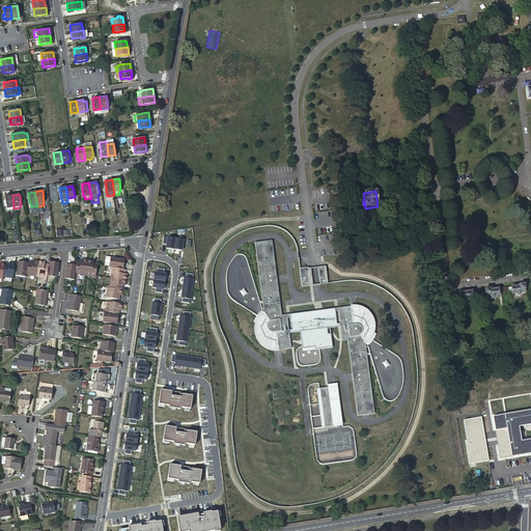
[(8,210),(14,208),(12,195),(5,196),(5,197),(5,199),(6,207),(8,207),(8,210)]
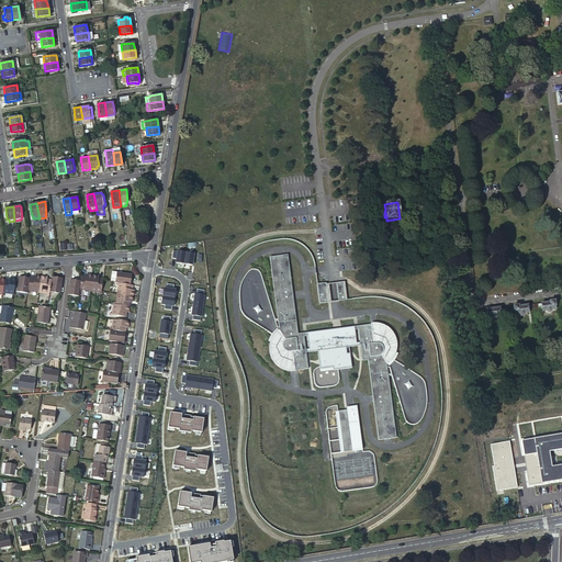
[(186,251),(173,250),(171,258),(177,259),(176,262),(184,263),(186,251)]
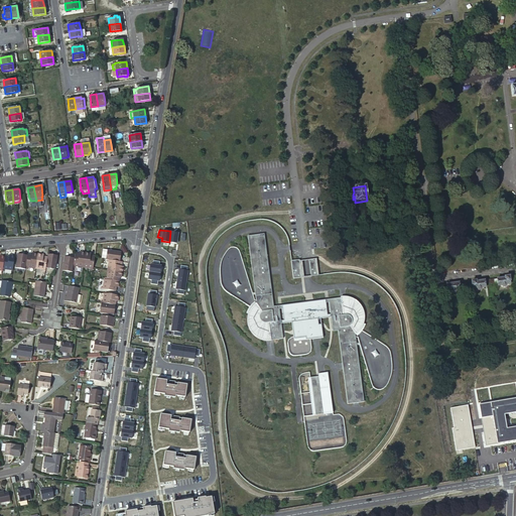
[(171,232),(170,231),(169,242),(176,243),(178,233),(175,232),(171,232)]
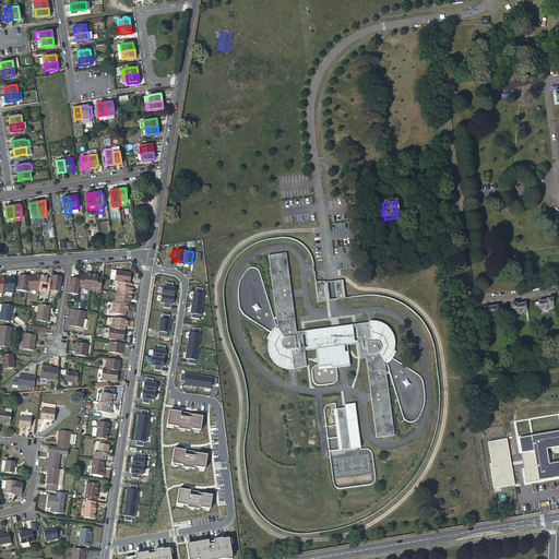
[(290,294),(286,256),(269,258),(276,325),(277,329),(274,334),(269,343),(269,351),(270,357),(273,361),(278,367),(285,369),(293,368),(306,367),(304,351),(317,348),(319,370),(344,367),(349,367),(347,345),(358,344),(360,359),(366,358),(376,437),(393,435),(384,366),(384,364),(388,360),(391,356),(393,352),(394,347),(395,344),(394,340),(392,334),(388,329),(380,322),(372,322),(369,322),(296,332),(290,294)]
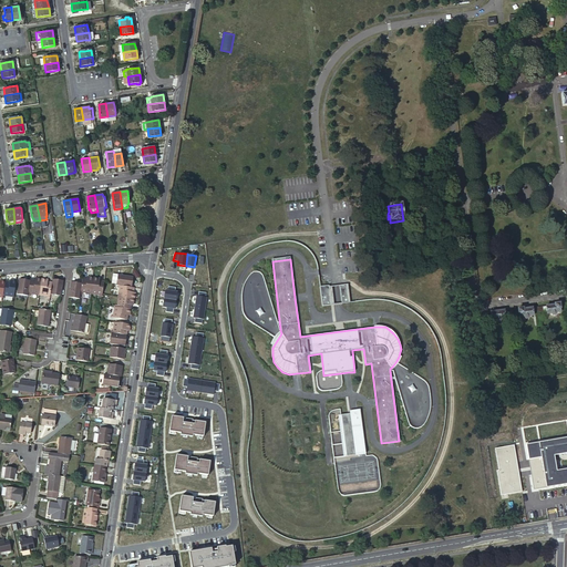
[(119,274),(116,285),(119,285),(130,287),(131,282),(130,282),(130,280),(133,281),(133,276),(119,274)]
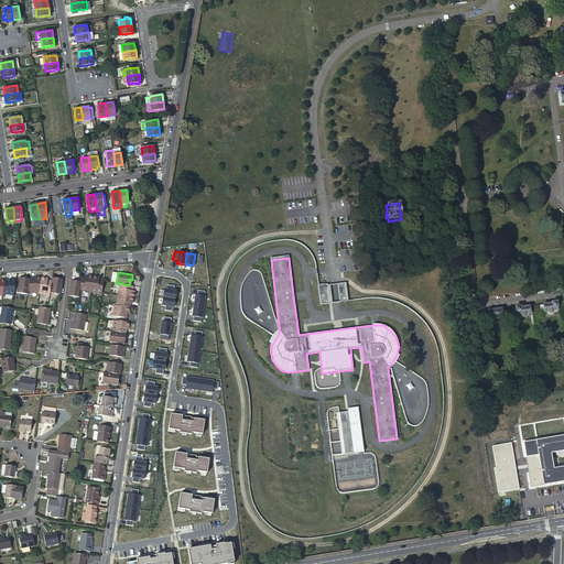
[(31,293),(31,290),(39,291),(41,277),(38,275),(36,279),(35,279),(35,278),(31,277),(30,278),(28,292),(31,293)]
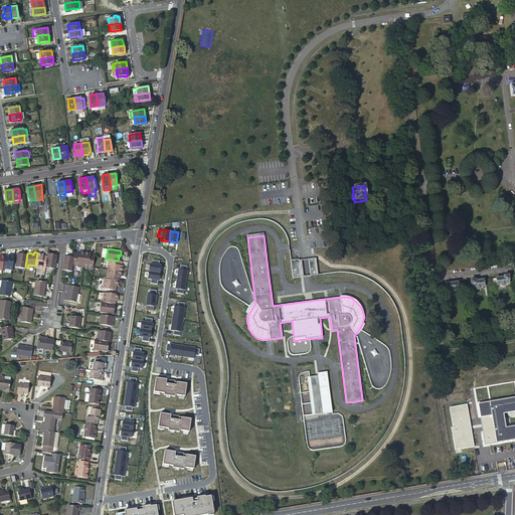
[(74,265),(82,266),(84,251),(80,251),(80,254),(78,254),(78,252),(74,252),(73,258),(72,267),(74,267),(74,265)]
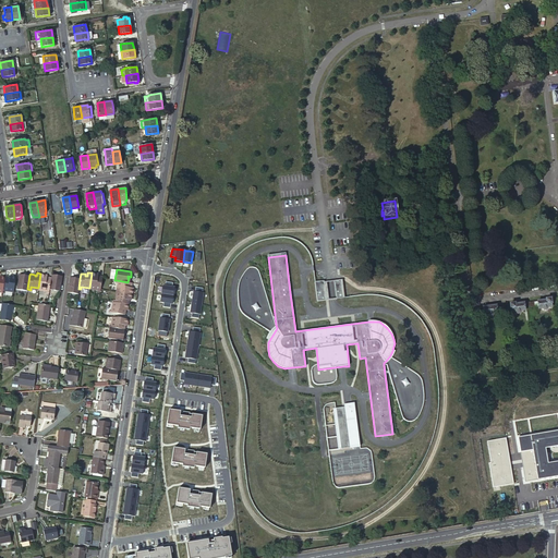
[(100,291),(100,289),(102,278),(102,277),(97,276),(97,277),(96,277),(96,274),(92,273),(89,288),(98,289),(98,291),(100,291)]
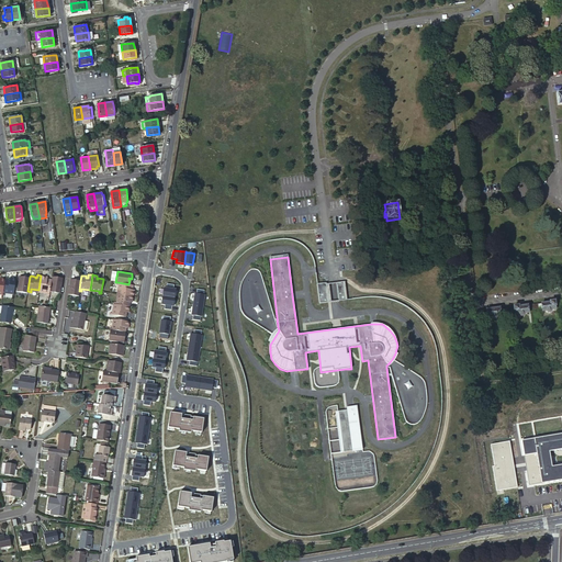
[(27,291),(30,277),(25,276),(25,279),(23,279),(24,276),(20,276),(18,290),(27,292),(27,291)]
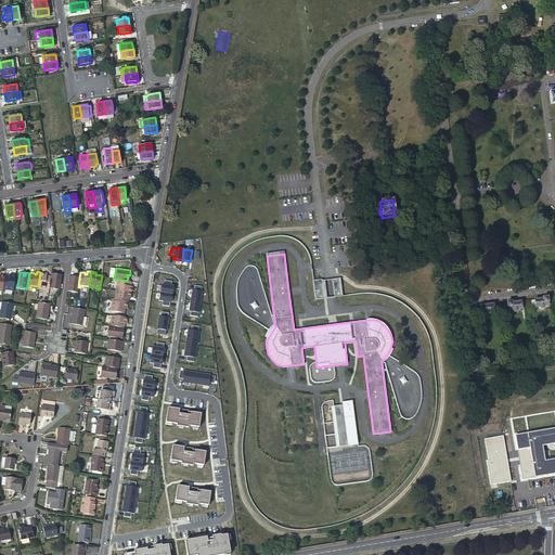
[(40,272),(38,286),(47,288),(47,291),(49,291),(49,287),(51,275),(47,275),(47,276),(44,276),(44,272),(40,272)]
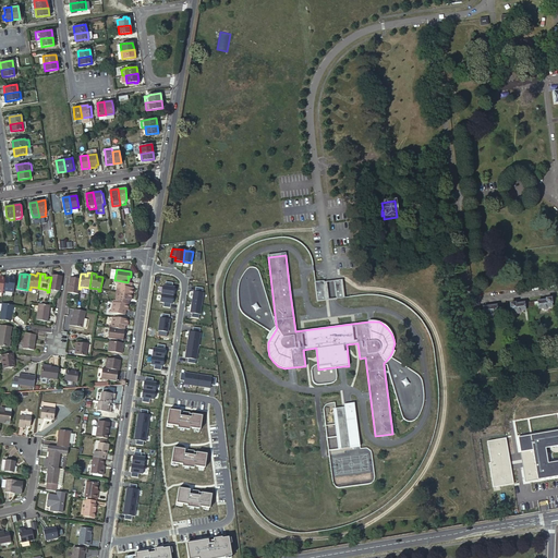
[(49,289),(60,290),(62,277),(58,277),(58,278),(56,277),(56,275),(51,274),(51,277),(49,289)]
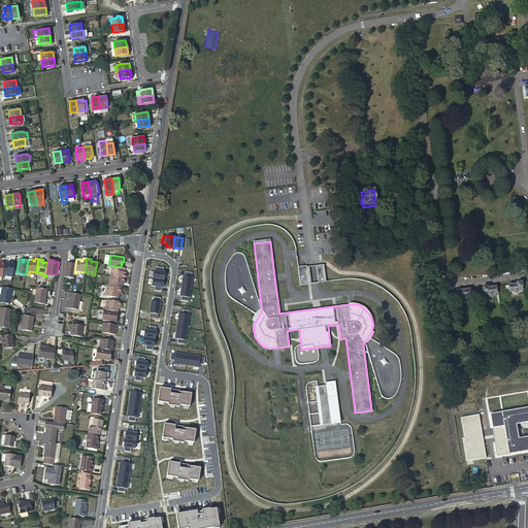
[(5,261),(2,276),(4,276),(5,274),(12,276),(15,261),(11,261),(10,264),(9,263),(9,262),(5,261)]
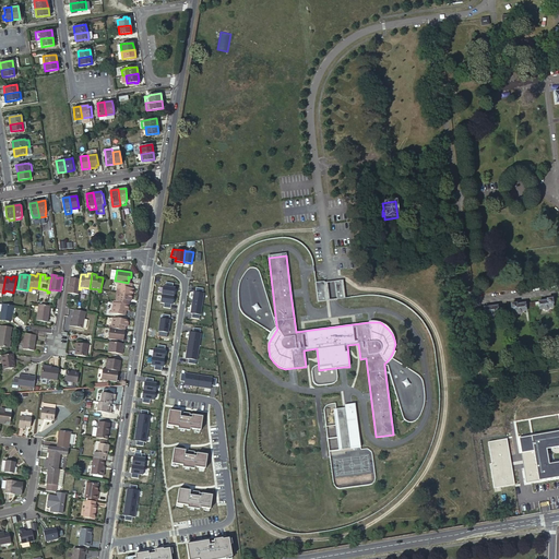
[(78,295),(79,289),(80,280),(76,278),(75,282),(74,282),(74,280),(70,280),(68,293),(78,295)]
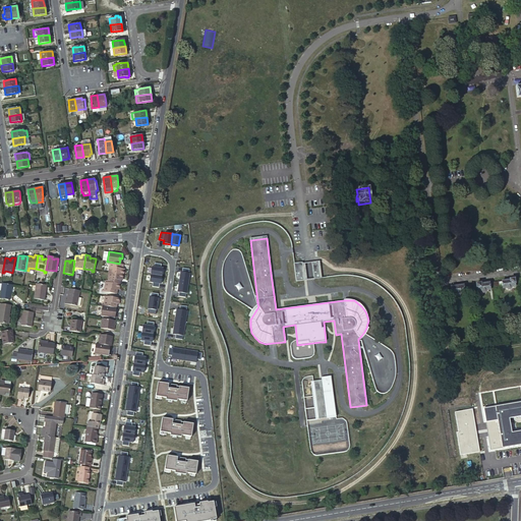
[(108,265),(111,265),(109,272),(123,275),(124,271),(121,270),(121,269),(122,269),(123,265),(121,264),(119,264),(109,262),(108,265)]
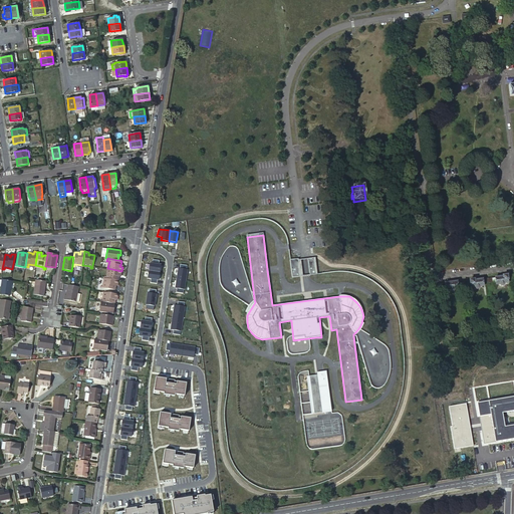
[(150,263),(149,270),(160,272),(161,265),(159,264),(160,260),(153,259),(152,263),(150,263)]
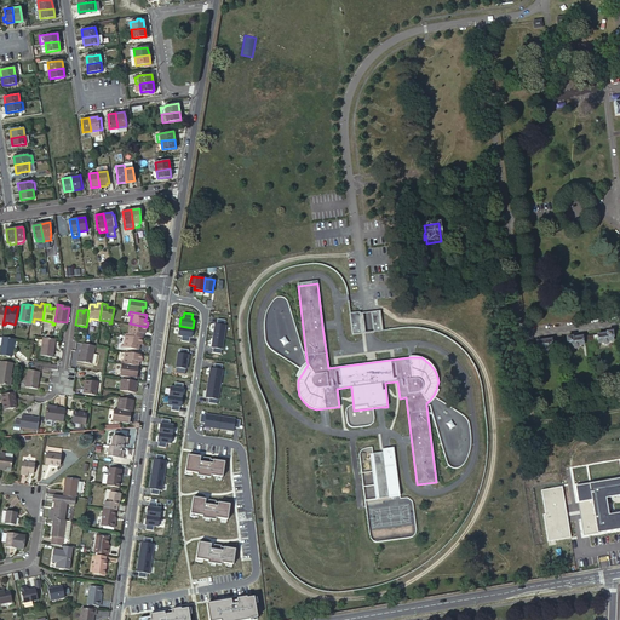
[(359,314),(350,314),(352,334),(361,333),(360,319),(359,319),(359,314)]
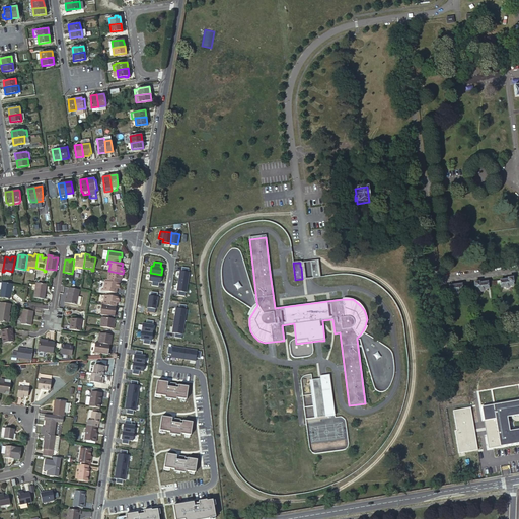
[(180,271),(178,281),(188,282),(190,272),(189,272),(189,268),(181,267),(181,271),(180,271)]
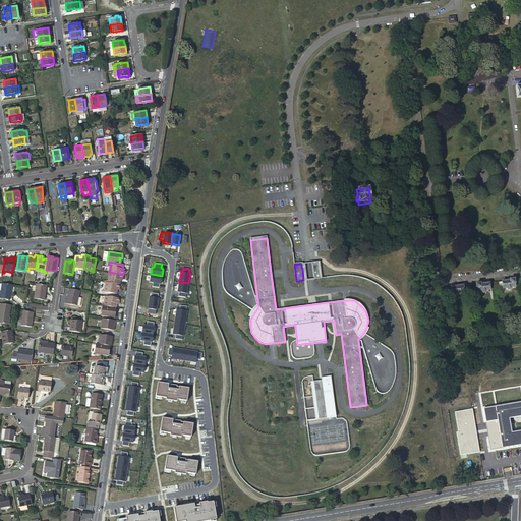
[(123,275),(109,272),(108,280),(106,280),(106,282),(120,284),(120,280),(119,280),(120,278),(123,279),(123,275)]
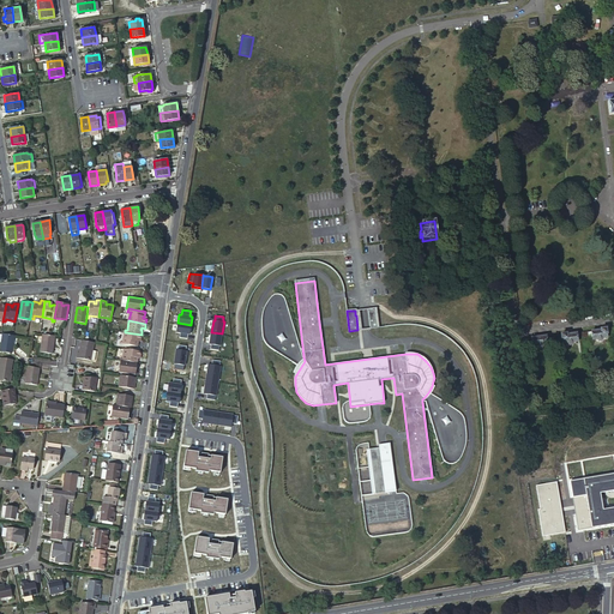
[(191,325),(178,323),(178,324),(176,332),(181,333),(180,338),(187,339),(188,335),(190,335),(191,325)]
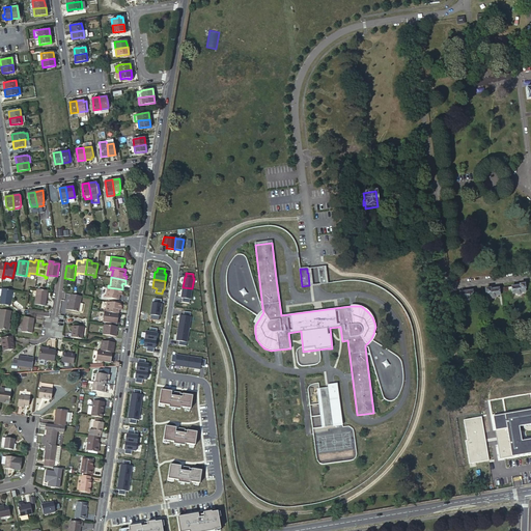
[(522,292),(525,291),(525,289),(526,289),(525,285),(521,285),(521,286),(512,287),(513,292),(513,294),(516,292),(519,295),(522,295),(522,292)]
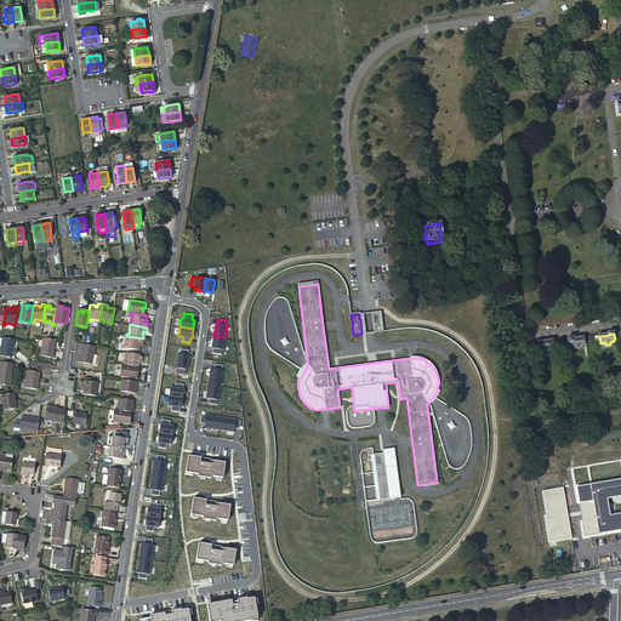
[(143,339),(126,336),(125,346),(123,345),(121,347),(138,351),(140,346),(138,345),(138,343),(142,343),(143,339)]
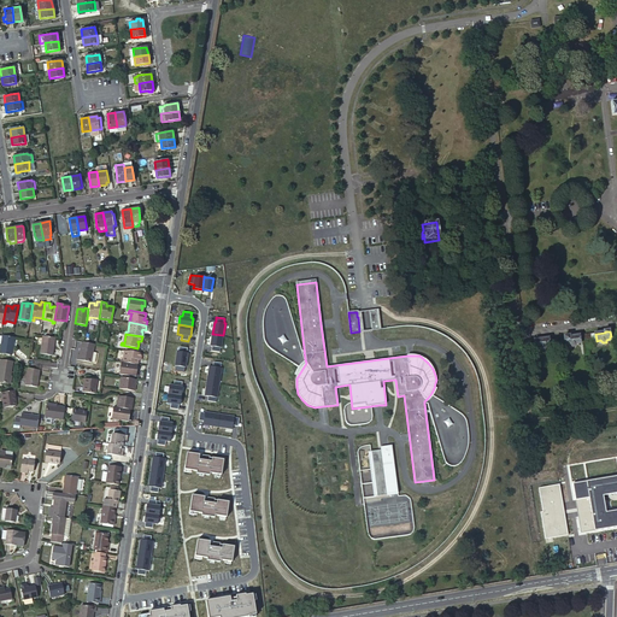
[(223,335),(212,334),(211,346),(212,346),(211,351),(219,352),(221,347),(222,347),(223,335)]
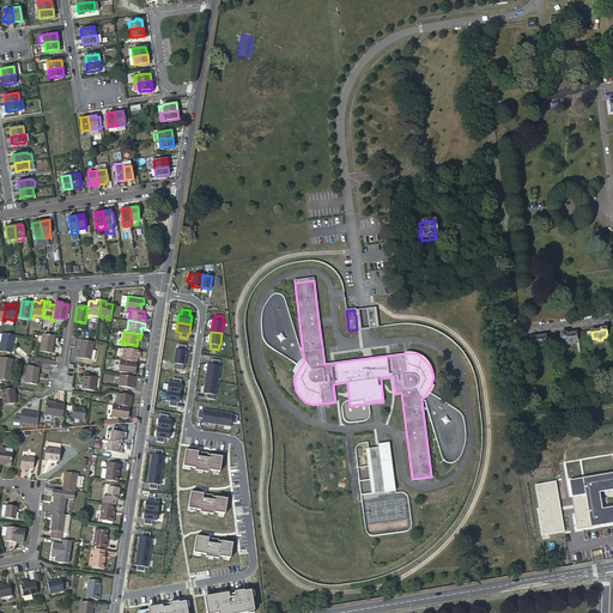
[(13,335),(2,333),(0,346),(0,351),(11,353),(14,335),(13,335)]
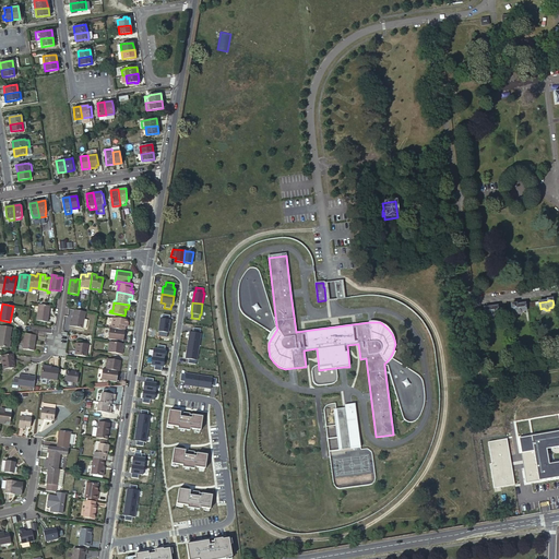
[(47,305),(38,304),(36,320),(47,322),(50,306),(47,305)]
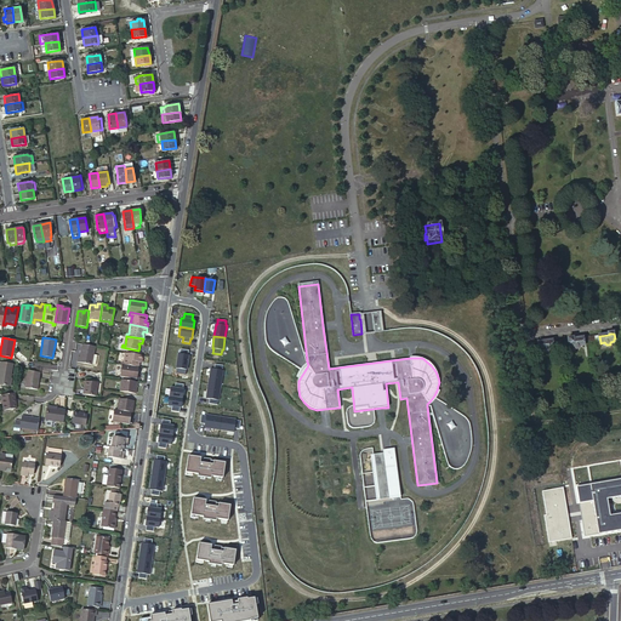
[(581,346),(586,345),(585,339),(575,340),(575,337),(569,339),(570,345),(571,345),(571,347),(575,347),(577,348),(581,348),(581,346)]
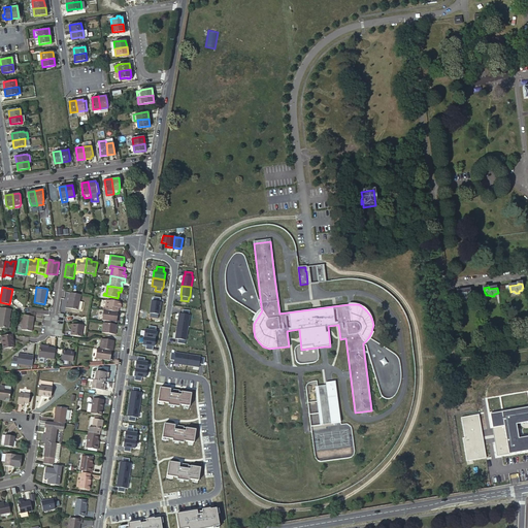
[(467,297),(470,297),(469,290),(457,292),(458,298),(461,298),(463,300),(466,300),(467,297)]
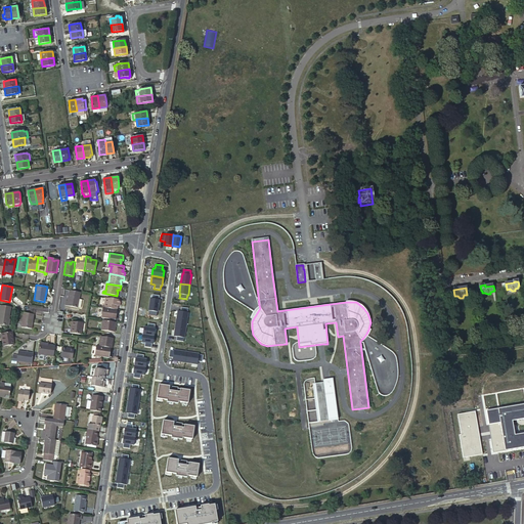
[(71,291),(69,291),(68,301),(66,301),(66,305),(78,307),(80,292),(71,291)]
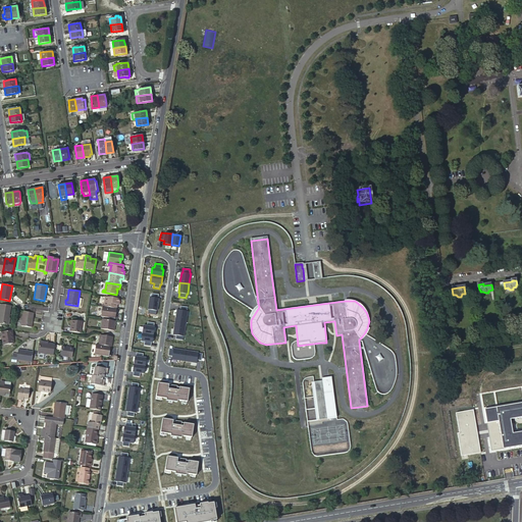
[(159,295),(153,294),(152,298),(151,297),(149,310),(157,311),(159,299),(158,299),(159,295)]
